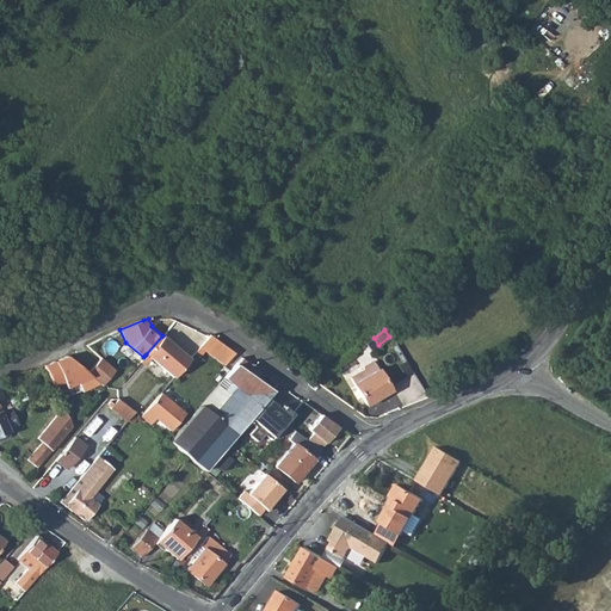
[(146,355),(173,378),(191,358),(162,335),(146,355)]
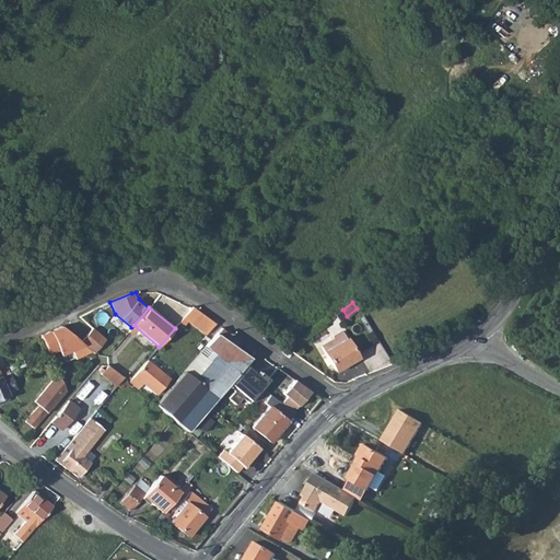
[(184,317),(205,335),(214,323),(193,307),(184,317)]
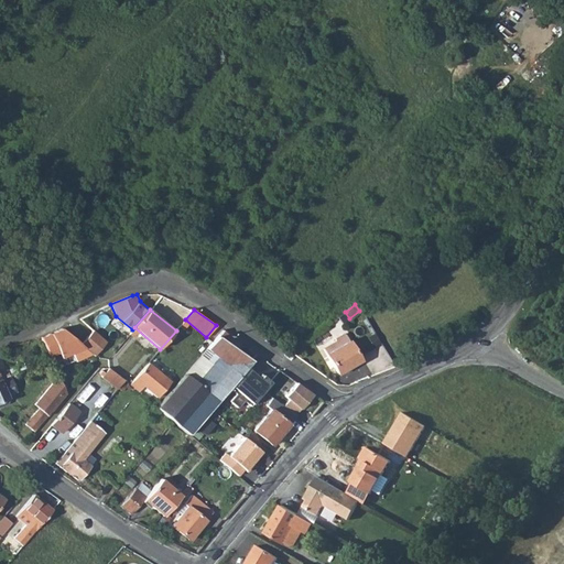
[(82,344),(62,326),(41,338),(50,357),(58,353),(61,358),(85,346),(82,344)]
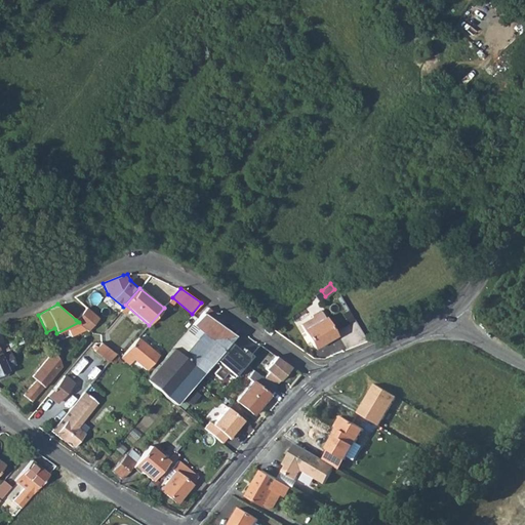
[(99,317),(87,307),(76,320),(79,322),(88,330),(99,317)]
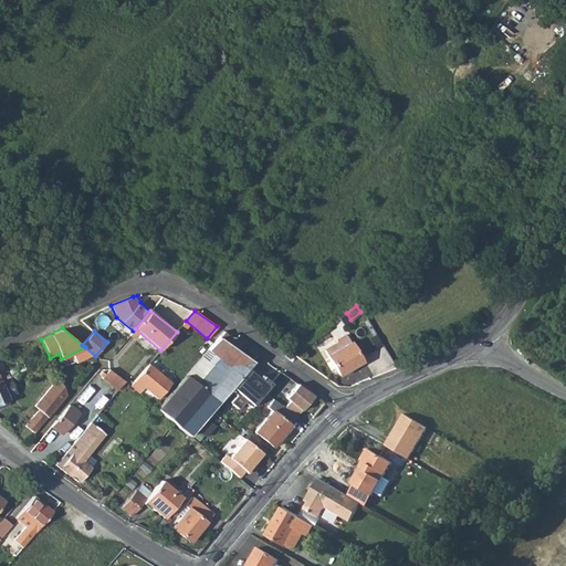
[(223,331),(157,408),(189,436),(248,367),(252,362),(227,339),(230,336),(223,331)]
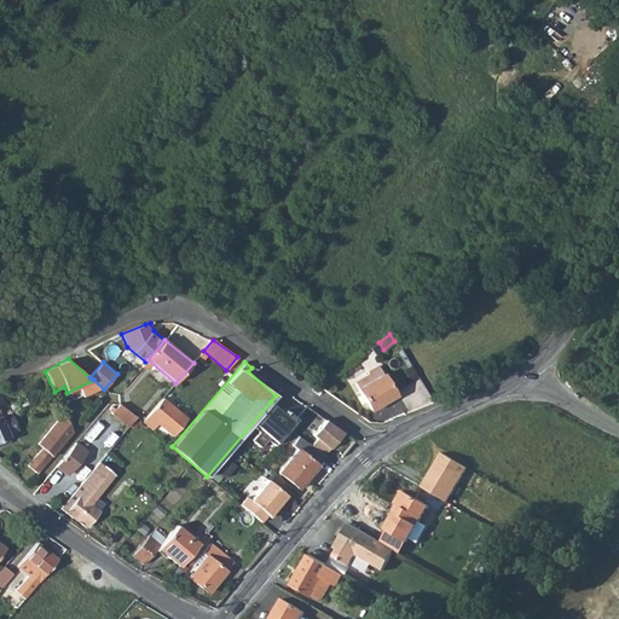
[(370,411),(395,395),(380,369),(356,382),(370,411)]
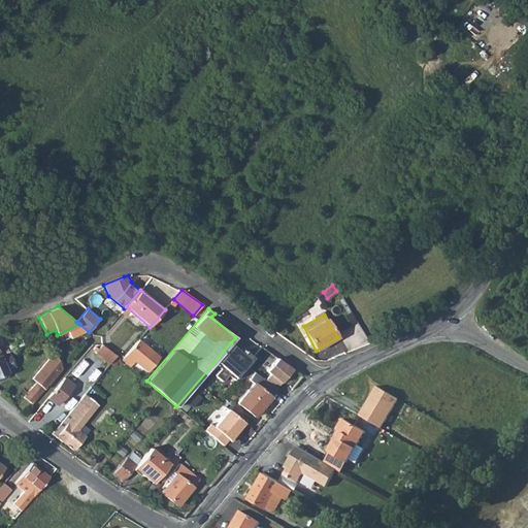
[(264,349),(240,331),(235,337),(231,342),(256,360),(264,349)]
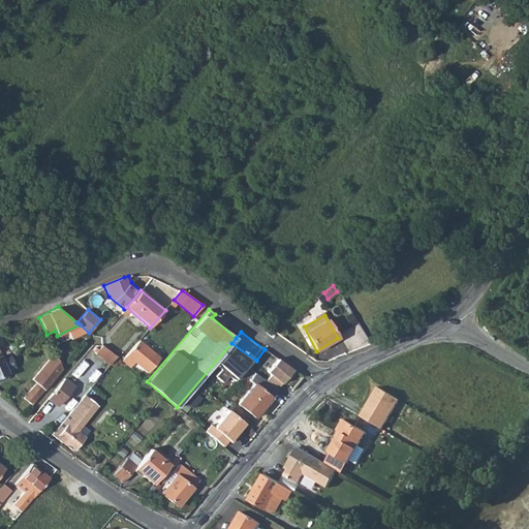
[(147,372),(159,358),(139,340),(122,361),(129,367),(134,361),(147,372)]
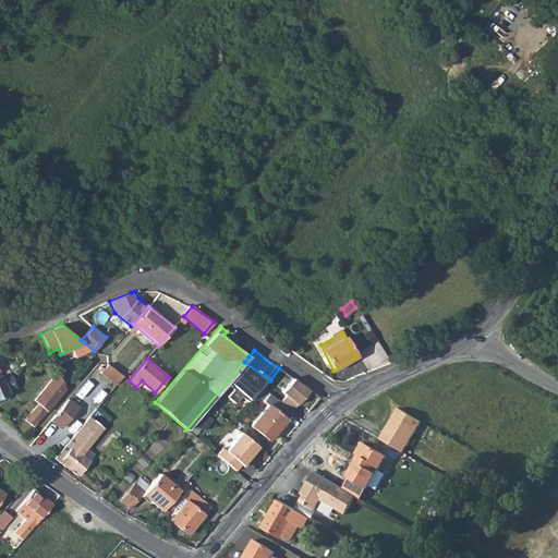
[(116,384),(123,375),(109,363),(101,372),(116,384)]
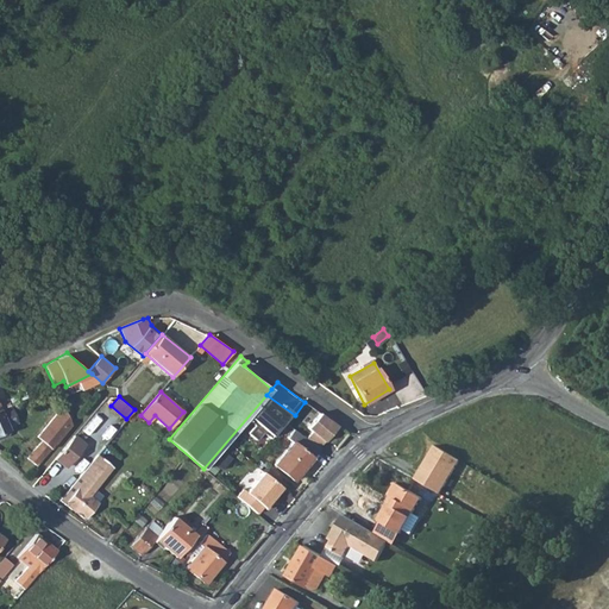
[(0,408),(0,433),(10,429),(7,425),(14,421),(16,421),(8,405),(0,408)]
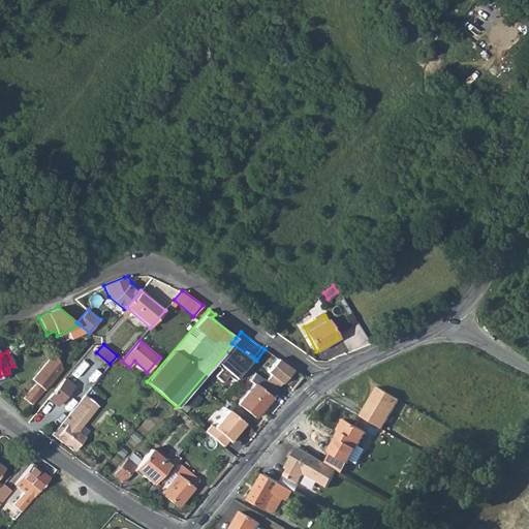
[(23,397),(32,404),(62,369),(54,351),(32,378),(36,381),(23,397)]
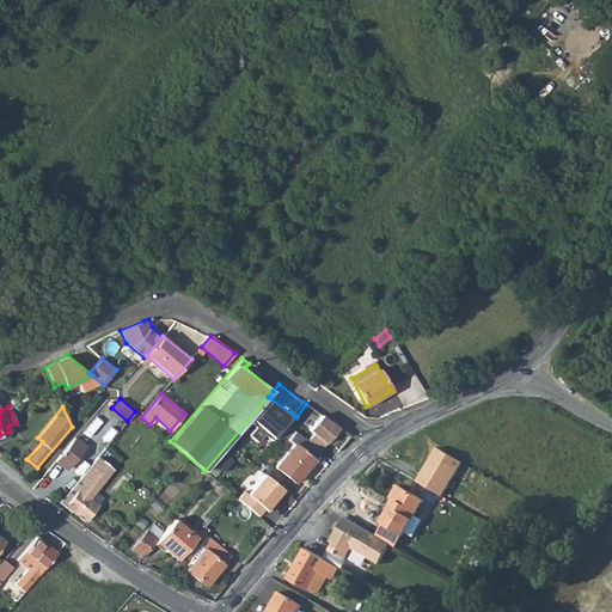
[(307,428),(312,433),(306,439),(319,450),(337,426),(320,412),(307,428)]
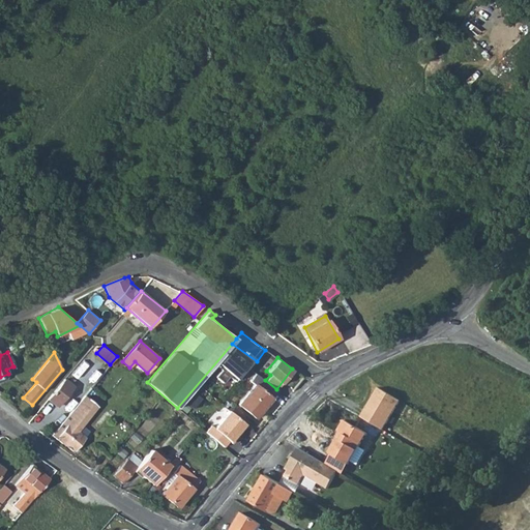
[(256,418),(278,391),(276,389),(265,380),(257,374),(251,382),(255,385),(239,404),(256,418)]
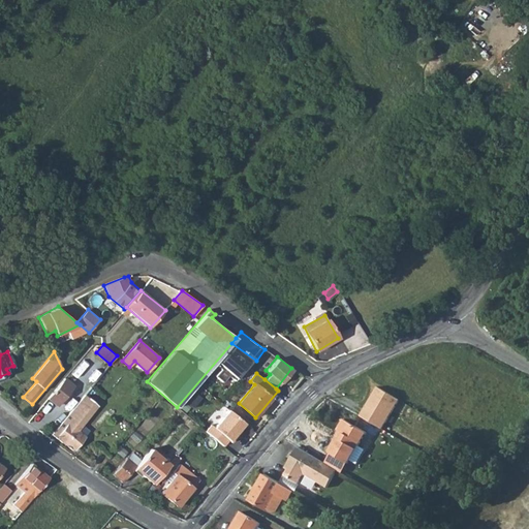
[(65,378),(48,398),(57,405),(73,385),(65,378)]
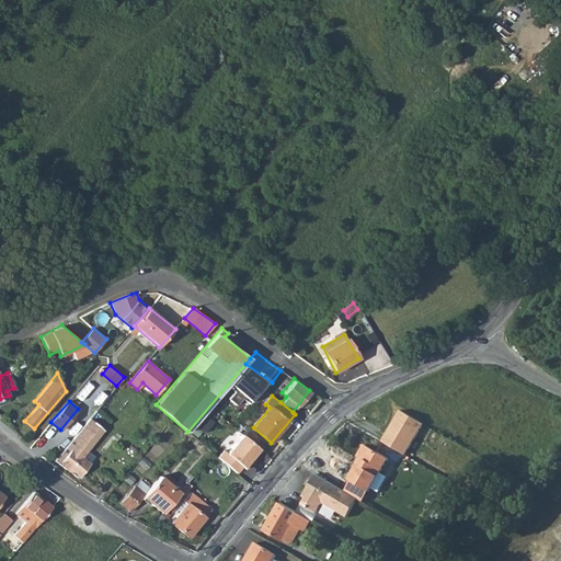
[(420,422),(398,409),(380,439),(402,453),(420,422)]
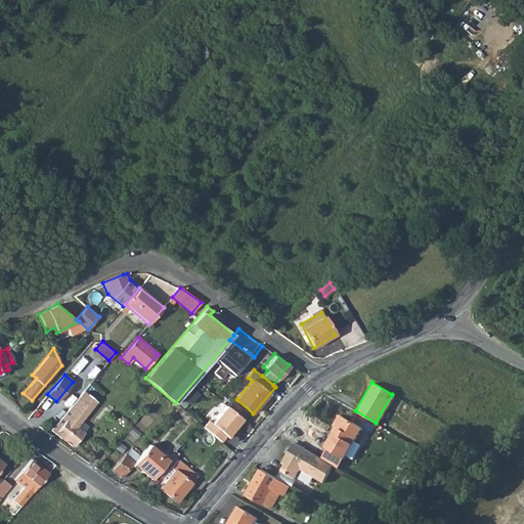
[(82,401),(90,408),(95,402),(87,395),(82,401)]
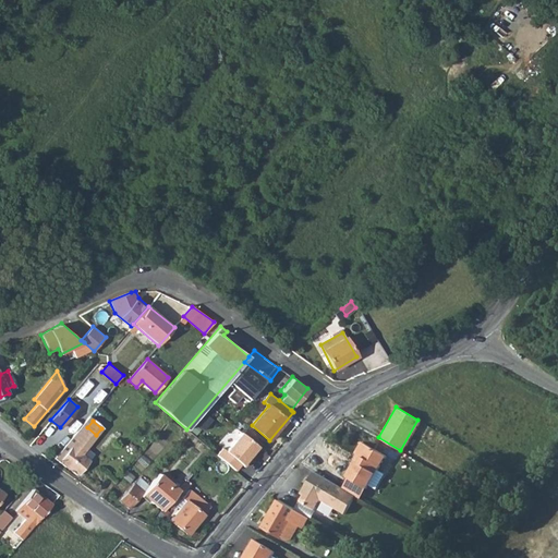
[(68,443),(71,446),(59,461),(77,475),(91,460),(89,460),(94,455),(86,447),(96,435),(87,427),(83,424),(68,443)]
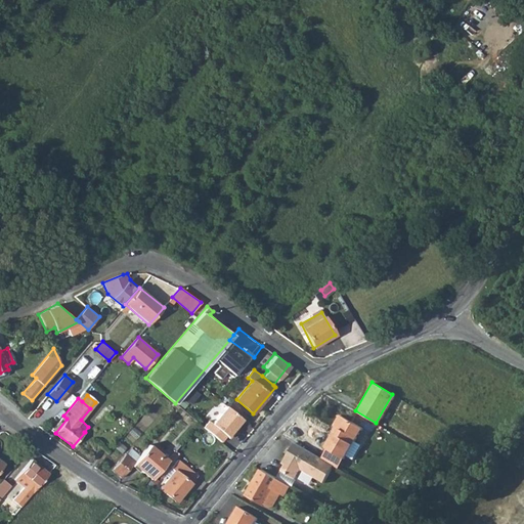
[(236,425),(242,419),(226,406),(212,423),(209,421),(204,427),(221,442),(226,436),(229,438),(238,427),(236,425)]
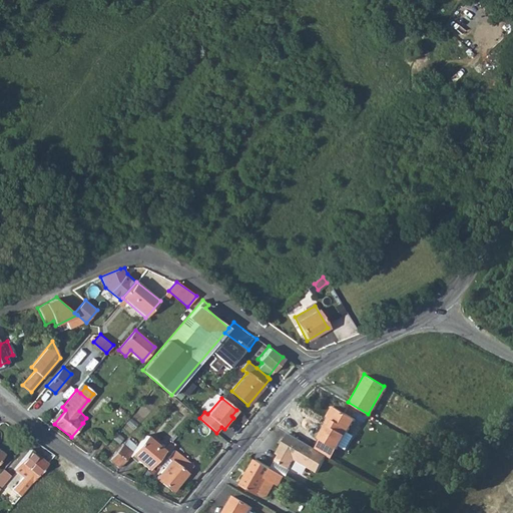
[(349,432),(356,419),(333,406),(328,417),(330,418),(327,422),(348,434),(349,432)]
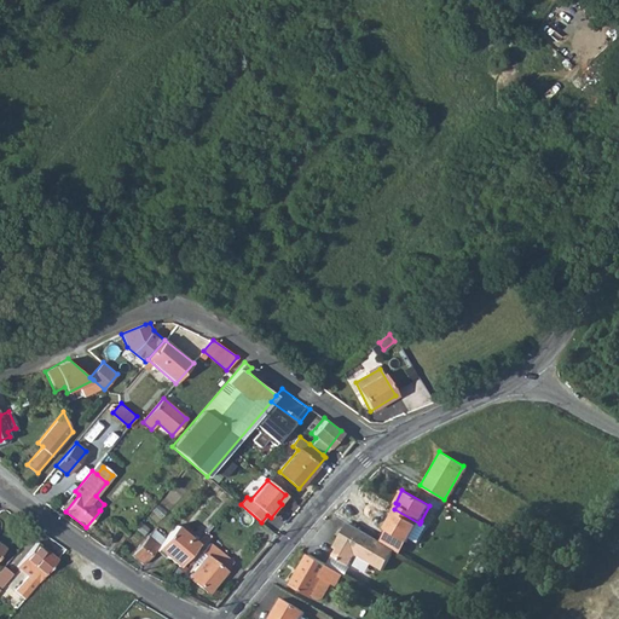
[(394,509),(383,527),(409,542),(411,538),(420,524),(394,509)]
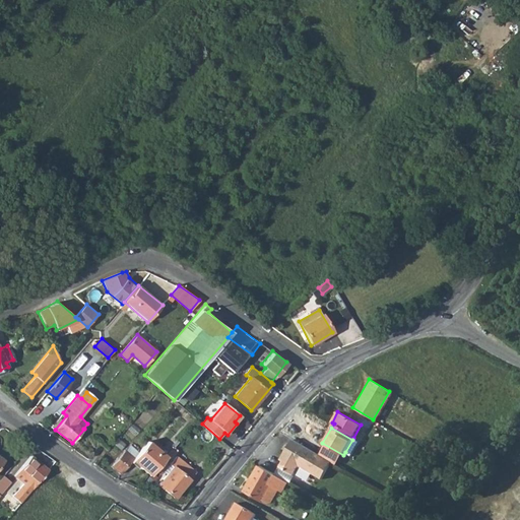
[(353,438),(352,440),(345,452),(351,456),(360,442),(353,438)]
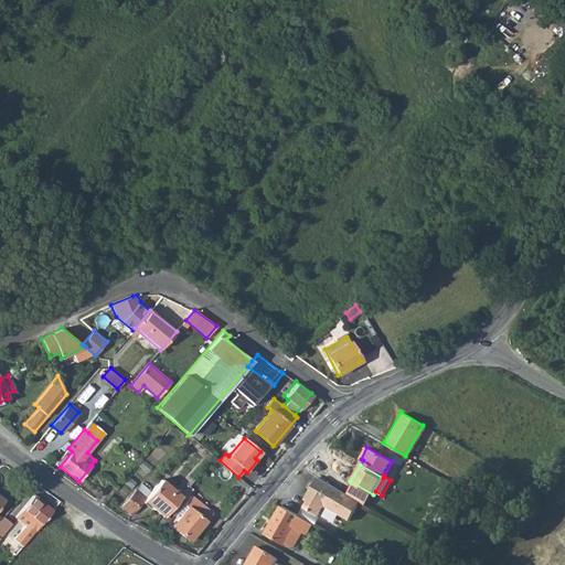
[(356,500),(318,479),(313,486),(310,483),(302,497),(306,499),(304,503),(301,507),(317,515),(322,505),(347,519),(356,500)]
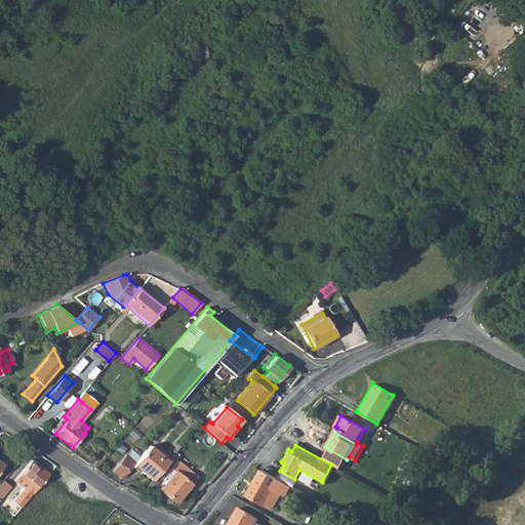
[(152,479),(168,460),(150,446),(139,456),(134,462),(133,465),(152,479)]
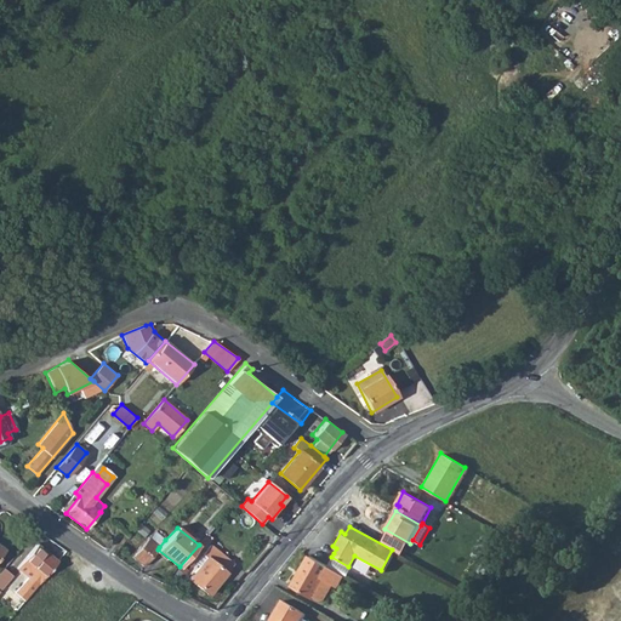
[(198,536),(203,541),(208,535),(204,530),(198,536)]
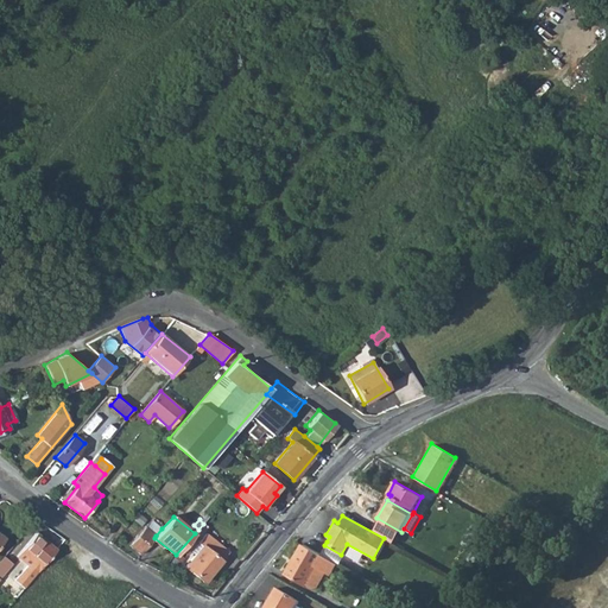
[(162,529),(152,520),(146,527),(156,536),(162,529)]
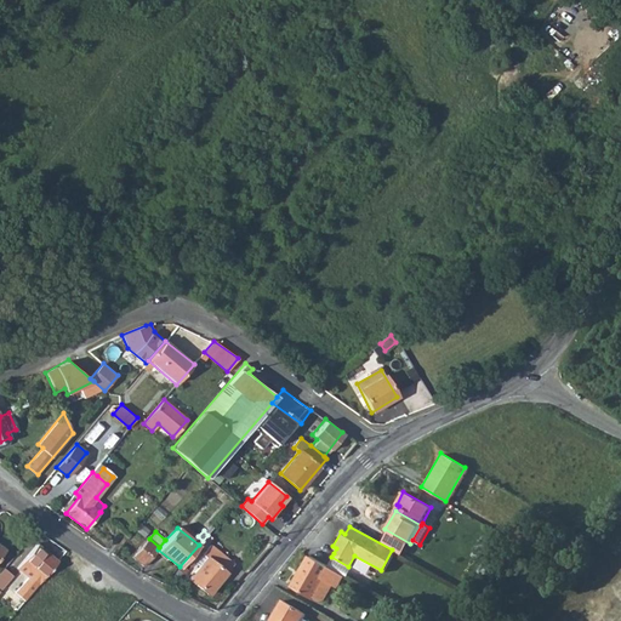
[(149,539),(148,537),(132,556),(143,567),(158,550),(159,547),(149,539)]
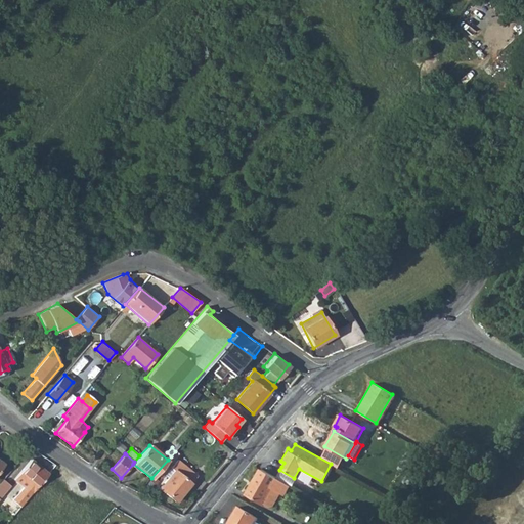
[(32,494),(49,474),(32,459),(14,480),(24,487),(12,501),(20,508),(32,494)]
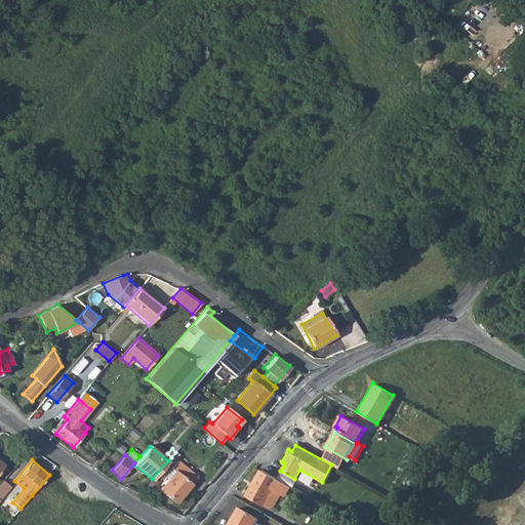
[(176,501),(198,476),(177,459),(171,468),(175,471),(160,488),(176,501)]
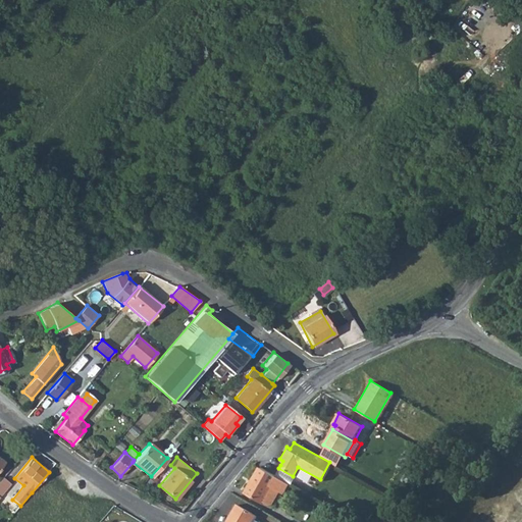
[(260,467),(246,492),(265,504),(265,503),(273,487),(281,491),(284,493),(290,484),(260,467)]
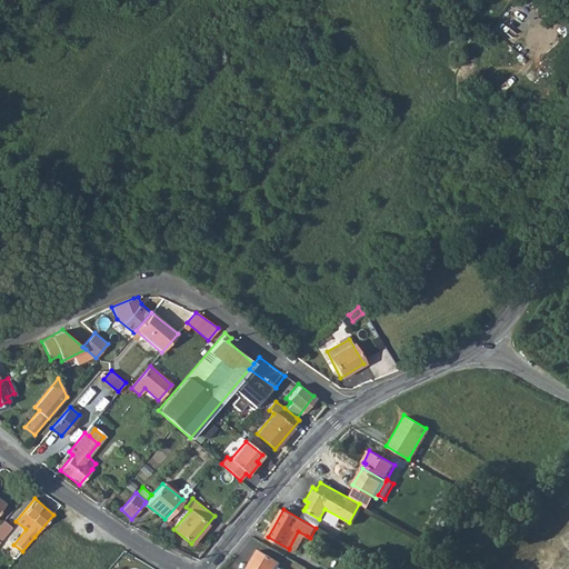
[(3,521),(0,525),(0,540),(11,527),(3,521)]
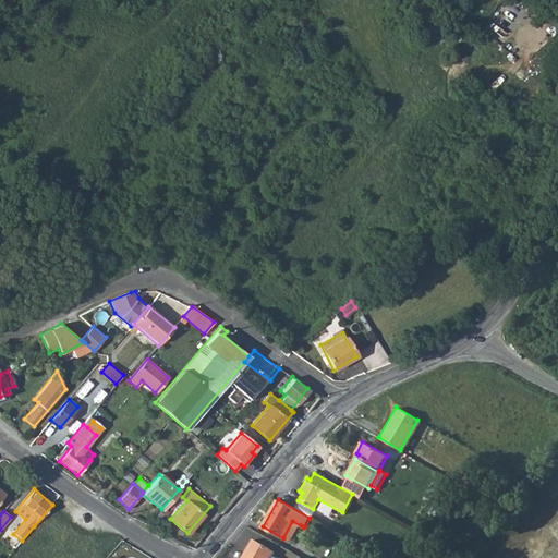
[(292,521),(283,537),(289,541),(293,540),(301,525),(292,521)]
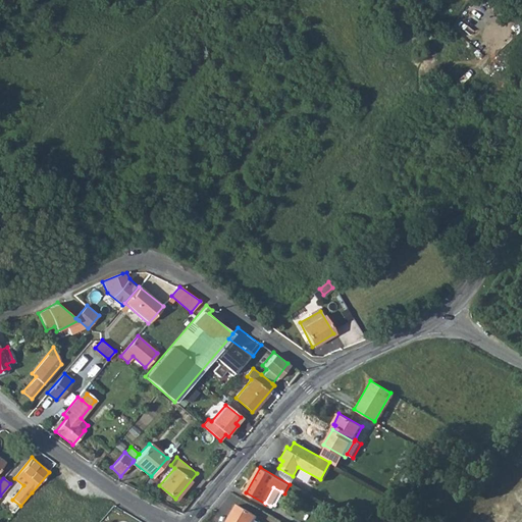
[(259,521),(255,520),(257,516),(238,505),(227,521),(259,521)]
